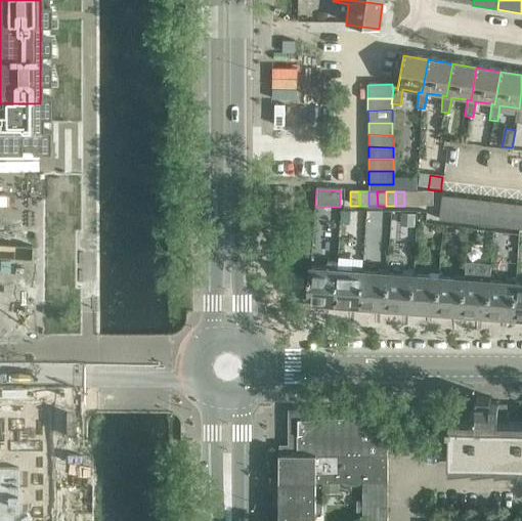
[(404,191),(404,206),(412,206),(412,191),(404,191)]
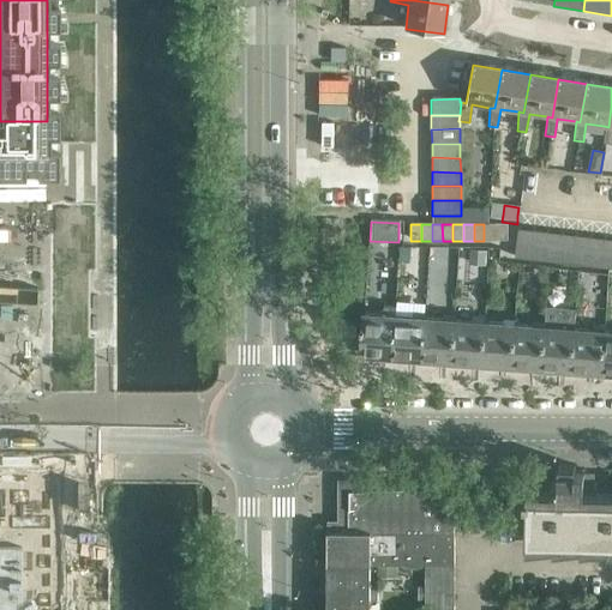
[(495,224),(484,224),(484,241),(496,241),(495,224)]
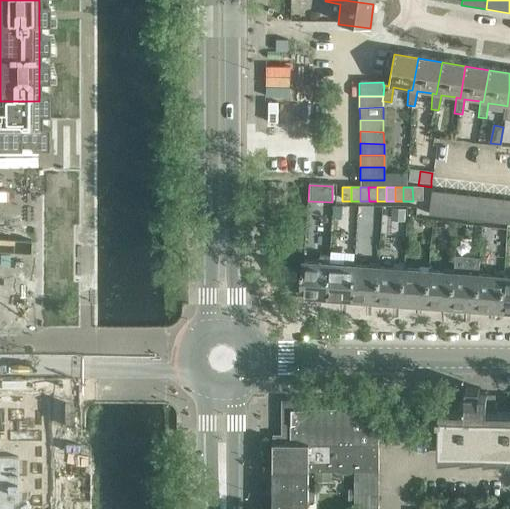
[(422,187),(412,187),(413,201),(422,201),(422,187)]
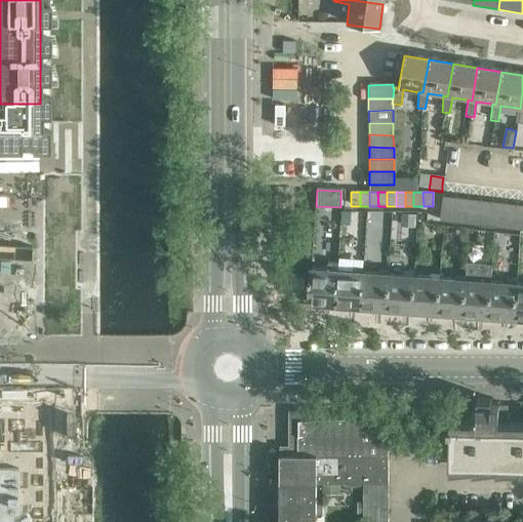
[(454,199),(441,197),(438,222),(451,223),(454,199)]
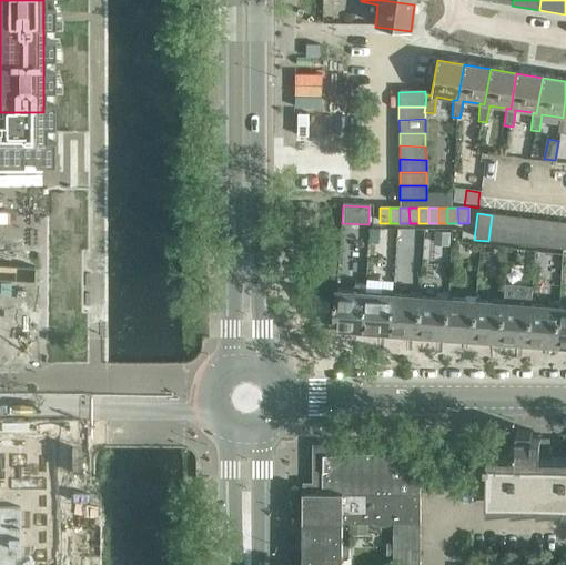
[(492,215),(488,241),(502,243),(505,217),(492,215)]
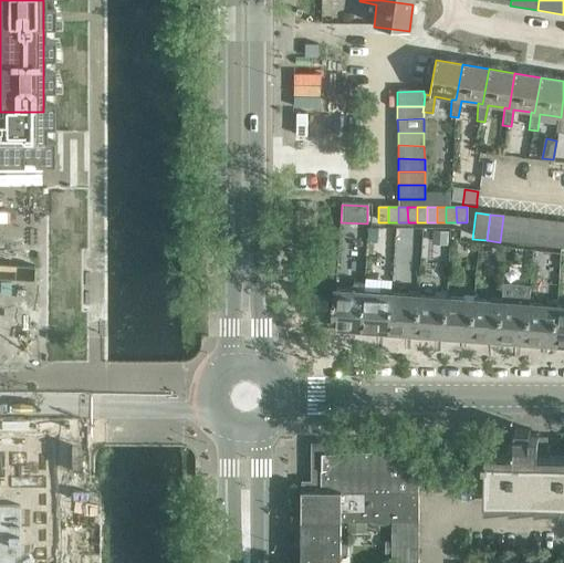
[(503,216),(500,242),(513,243),(517,218),(503,216)]
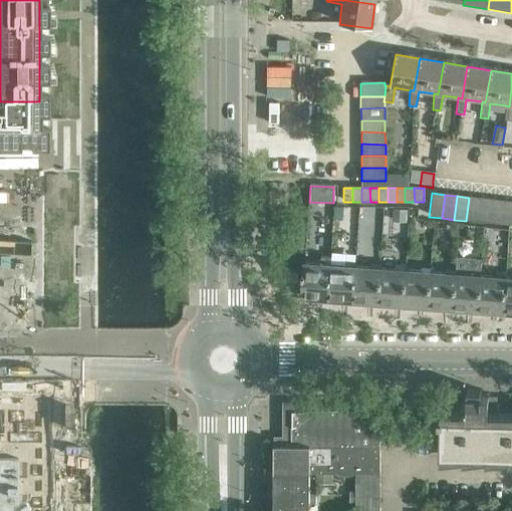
[(469,198),(466,221),(478,223),(481,199),(469,198)]
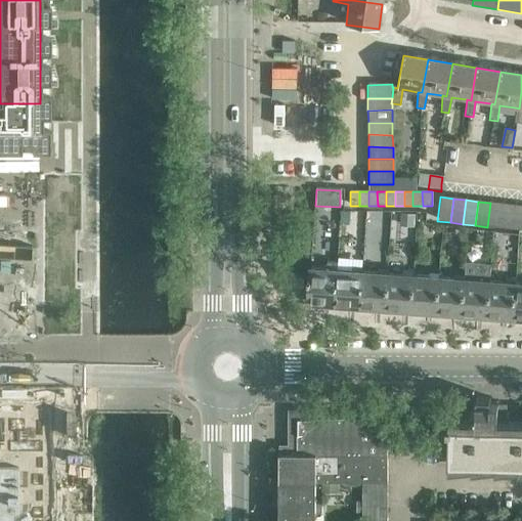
[(490,203),(487,227),(499,228),(503,205),(490,203)]
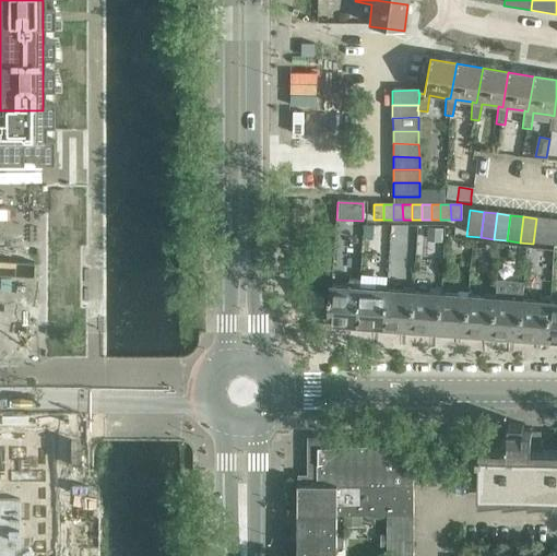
[(536,219),(533,244),(546,245),(549,220),(536,219)]
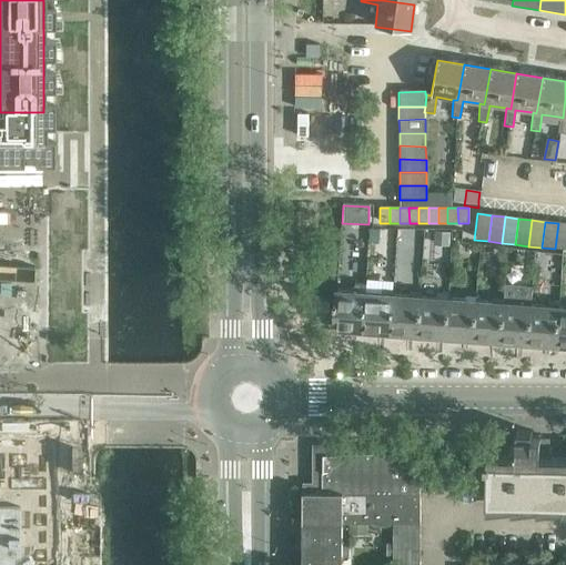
[(565,223),(558,223),(555,249),(565,250),(565,223)]
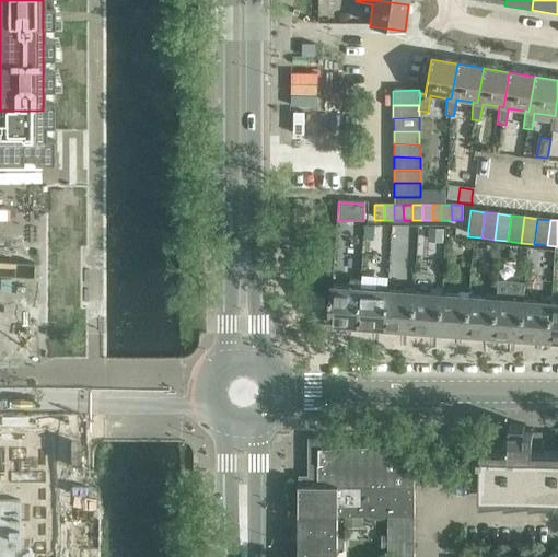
[(427,229),(426,241),(441,242),(442,230),(427,229)]
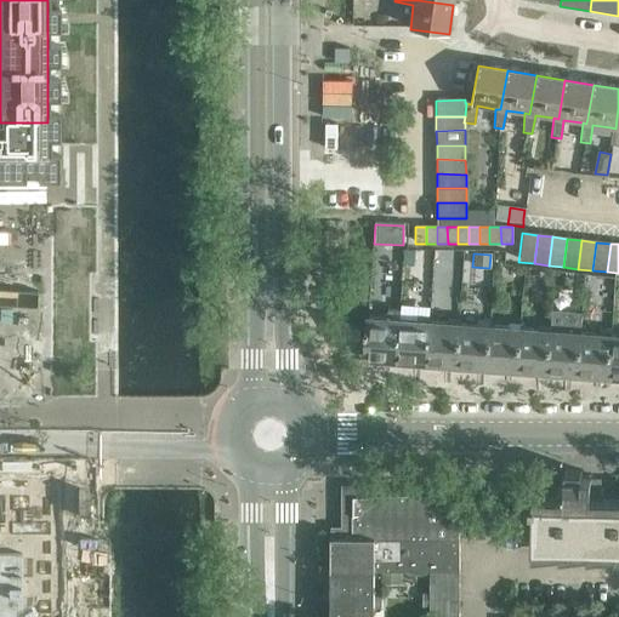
[(364,330),(363,336),(365,337),(364,360),(395,363),(397,321),(398,312),(385,312),(385,321),(367,320),(367,327),(367,330),(364,330)]
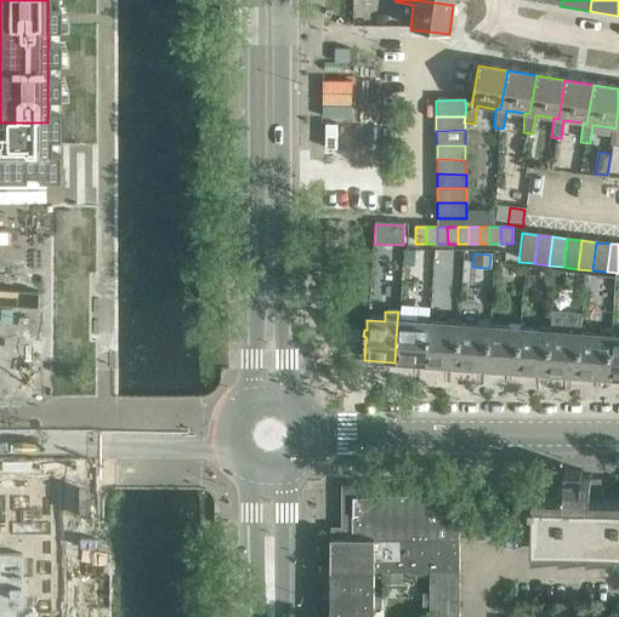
[(550,332),(546,373),(577,376),(580,335),(581,315),(551,313),(550,332)]
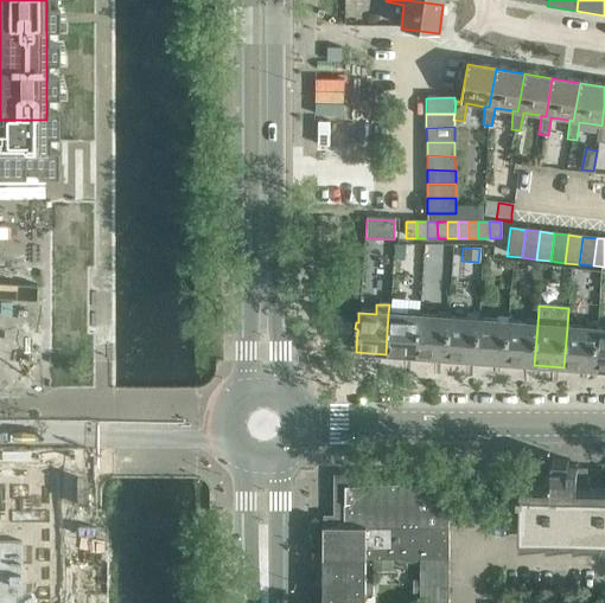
[(449,319),(445,359),(475,361),(478,320),(478,314),(469,313),(467,320),(449,319)]
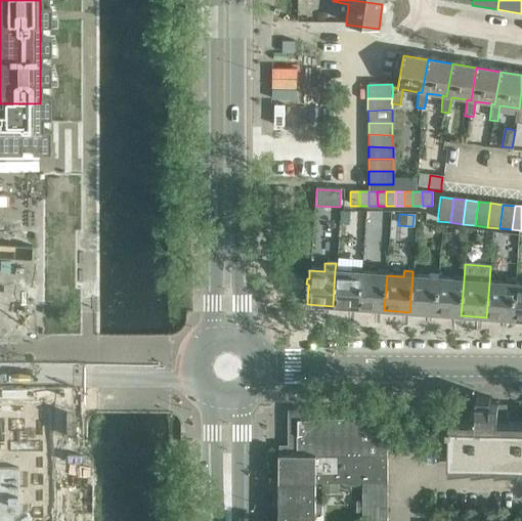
[(335,271),(333,306),(358,308),(360,273),(335,271)]
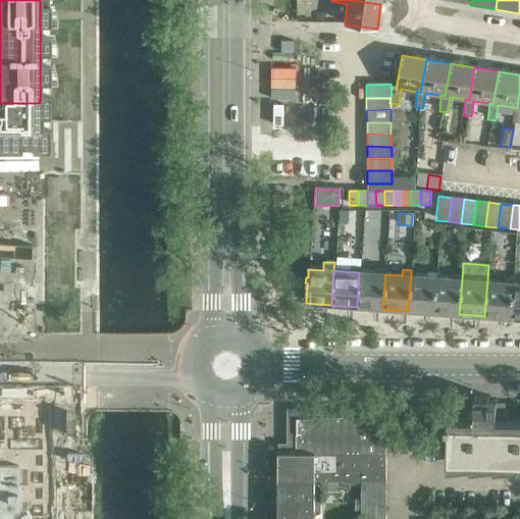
[(359,272),(357,307),(382,309),(385,274),(359,272)]
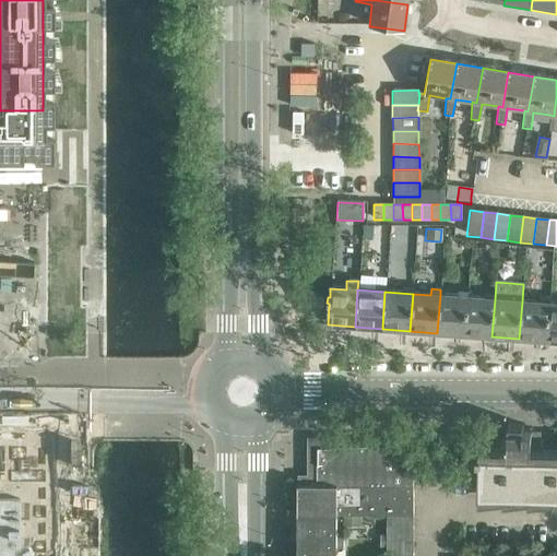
[(440,295),(437,333),(464,334),(467,297),(440,295)]
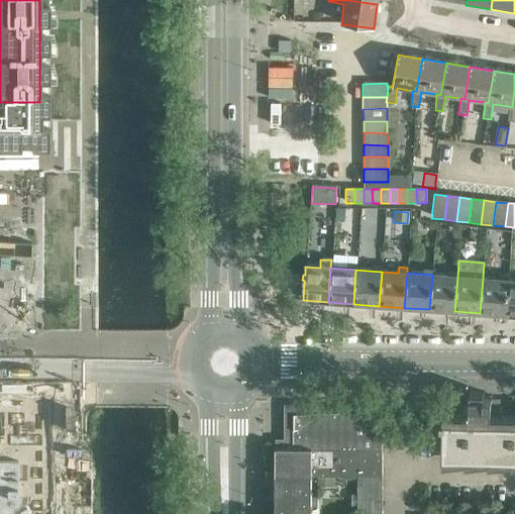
[(432,275),(429,309),(454,311),(457,277),(432,275)]
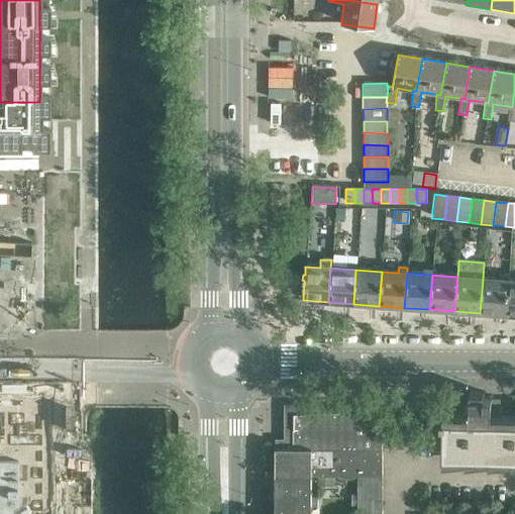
[(483,279),(480,313),(505,315),(508,280),(483,279)]
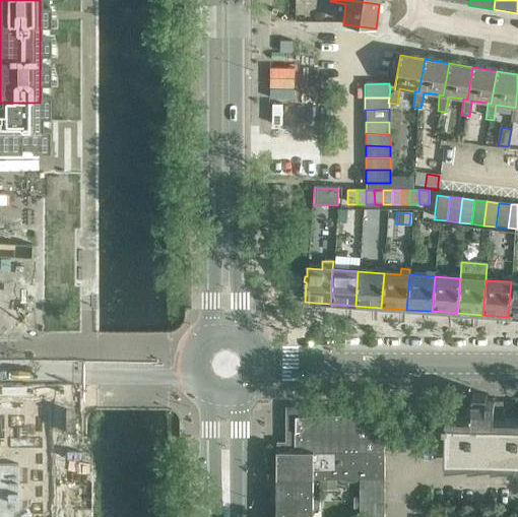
[(517,281),(511,281),(508,317),(517,317),(517,281)]
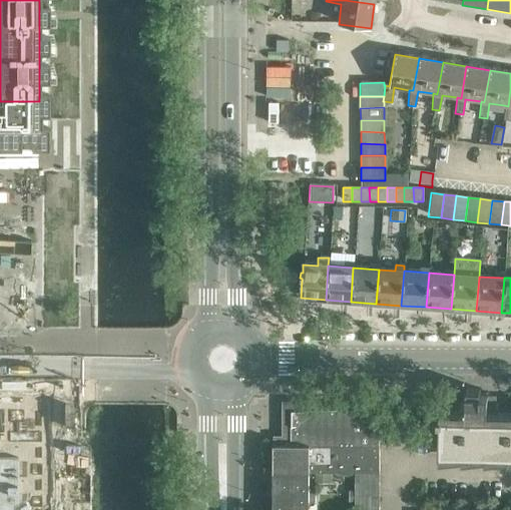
[(438,424),(437,455),(510,457),(510,412),(495,412),(495,404),(487,404),(487,395),(479,395),(479,391),(465,391),(465,405),(464,411),(438,410),(438,418),(436,418),(436,424),(438,424)]
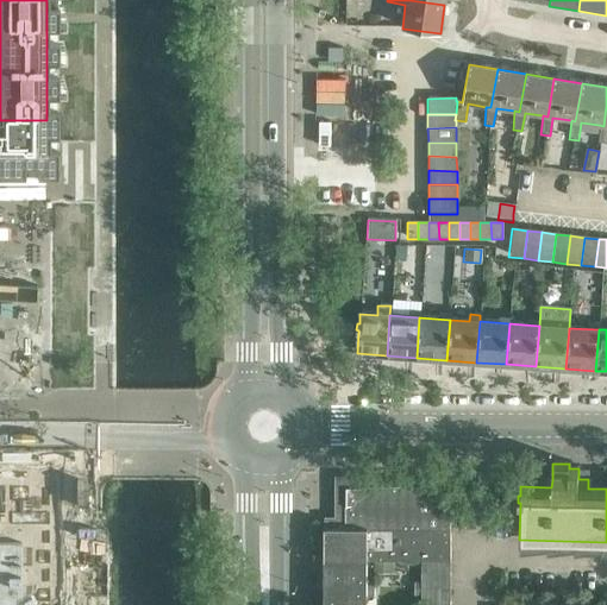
[(48,604),(48,477),(0,477),(0,604),(48,604)]
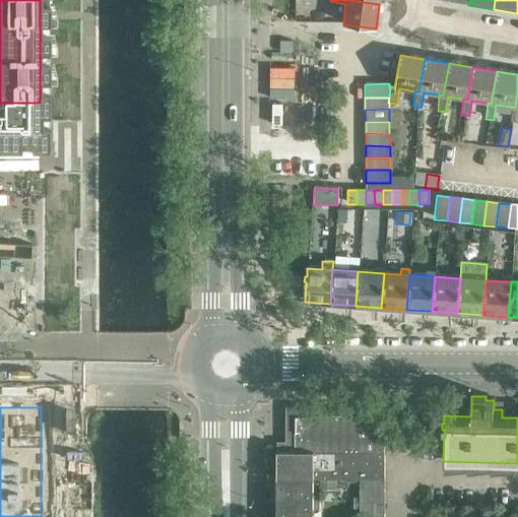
[(293,443),(275,443),(275,480),(312,480),(358,480),(383,480),(383,454),(383,438),(383,417),(321,416),(293,416),(293,443)]
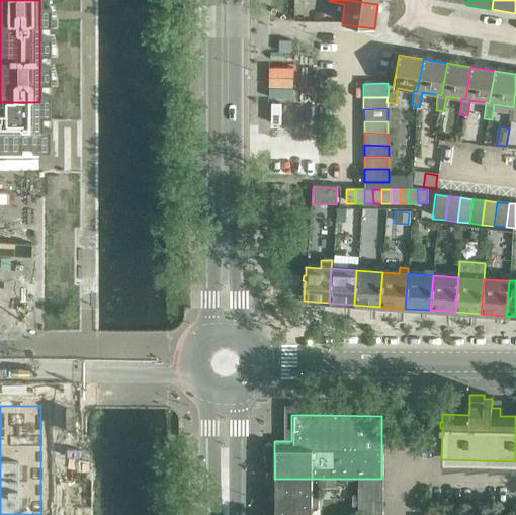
[(310,514),(311,509),(311,498),(311,479),(274,479),(273,514),(310,514)]
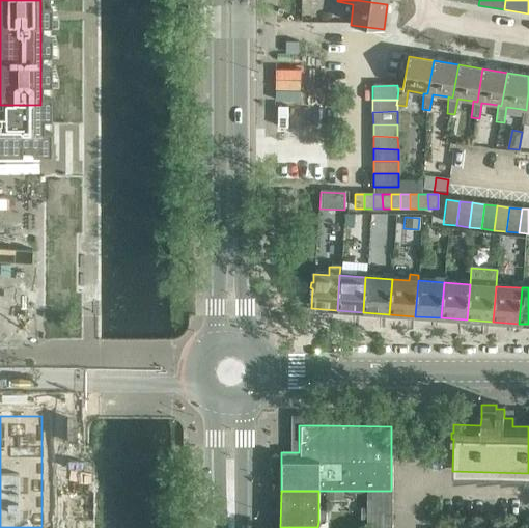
[(391,491),(365,491),(366,509),(366,522),(391,522),(391,491)]
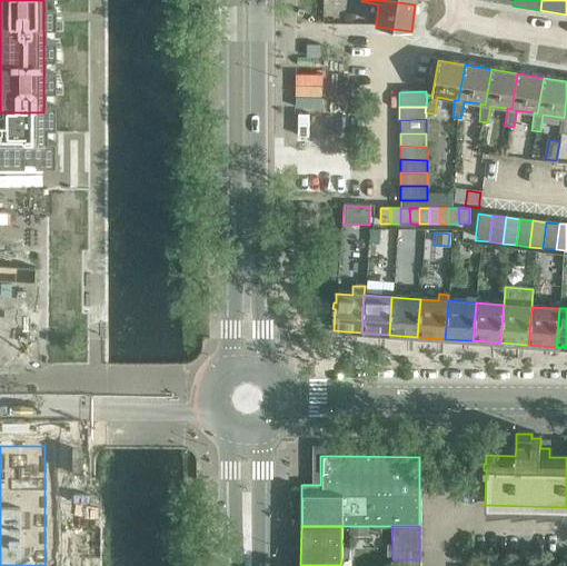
[(348,537),(366,537),(366,527),(348,527),(348,537)]
